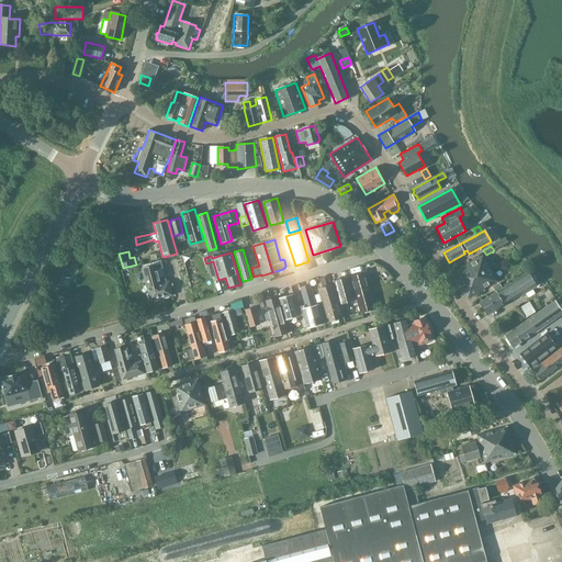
[(460,285),(490,268),(482,255),(452,272),(460,285)]
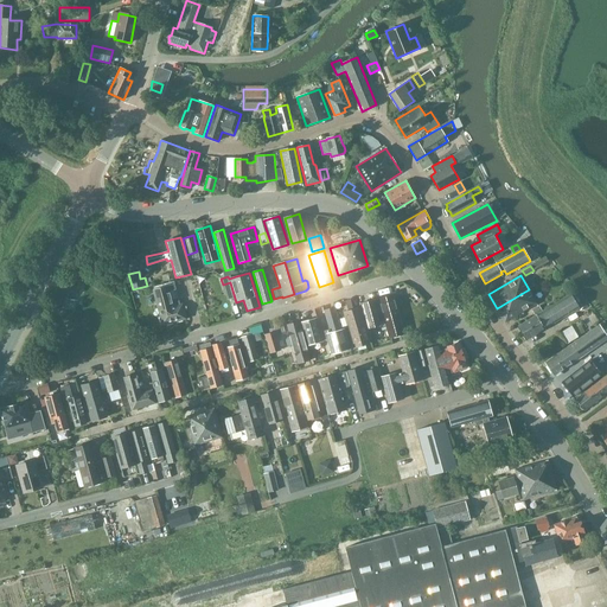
[(180,305),(174,283),(167,286),(153,289),(163,325),(186,319),(181,304),(180,305)]
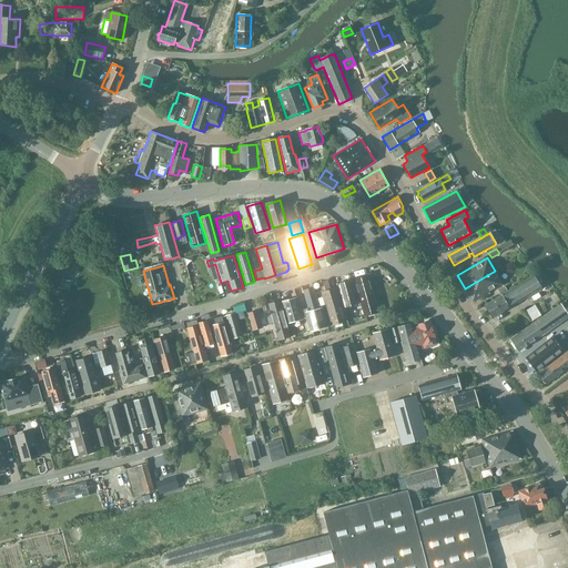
[(495,271),(465,288),(473,302),(503,284),(495,271)]
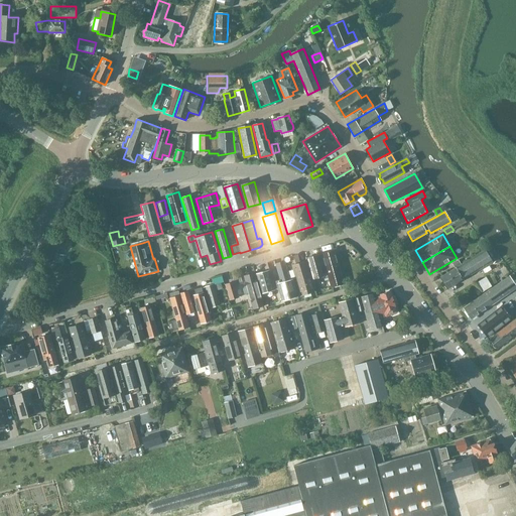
[(331,287),(343,283),(334,250),(321,254),(331,287)]
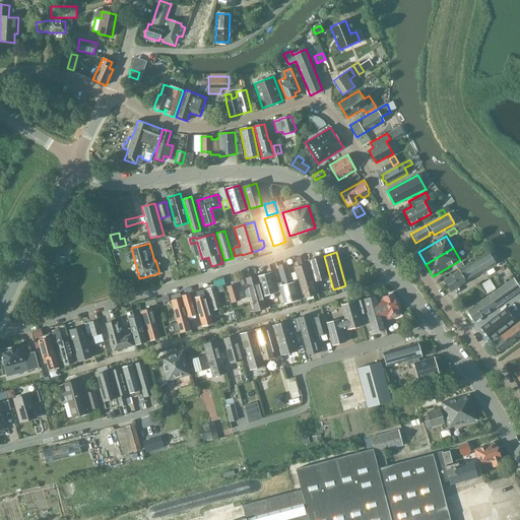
[(451,291),(496,264),(489,253),(444,279),(451,291)]
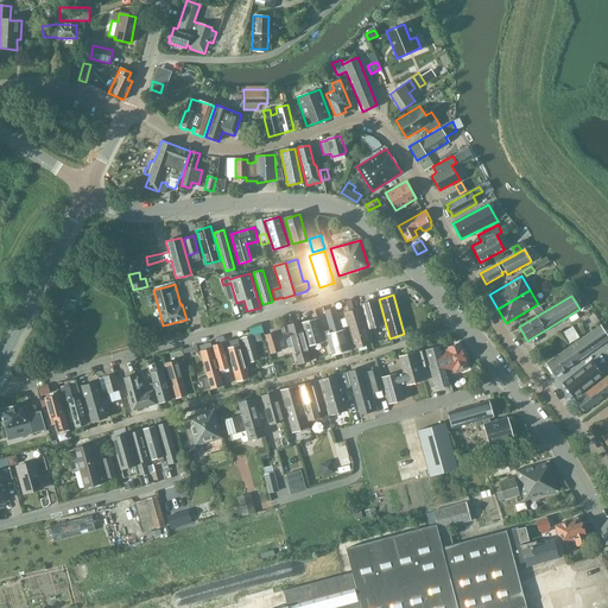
[(367,329),(382,324),(375,299),(360,304),(367,329)]
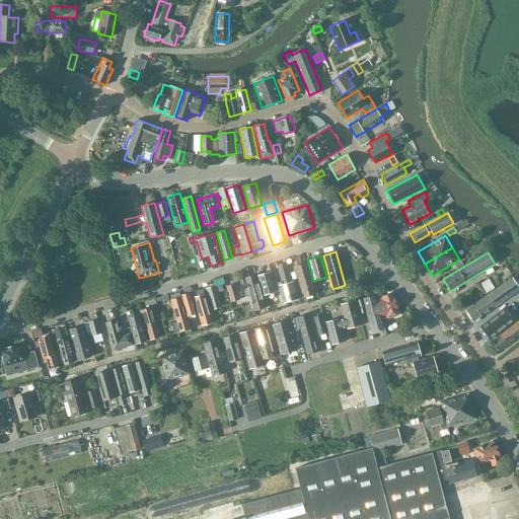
[(277,266),(282,282),(282,284),(291,282),(286,263),(277,266)]
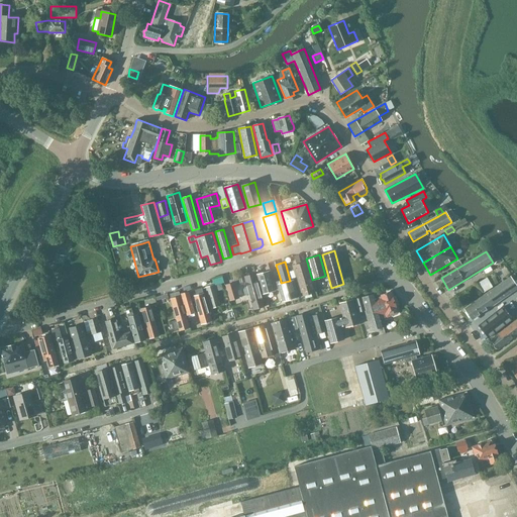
[(301,296),(314,293),(306,262),(293,266),(301,296)]
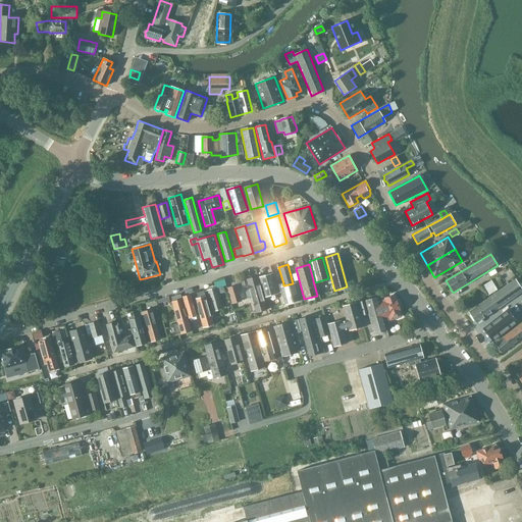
[(264,297),(277,293),(272,273),(259,277),(264,297)]
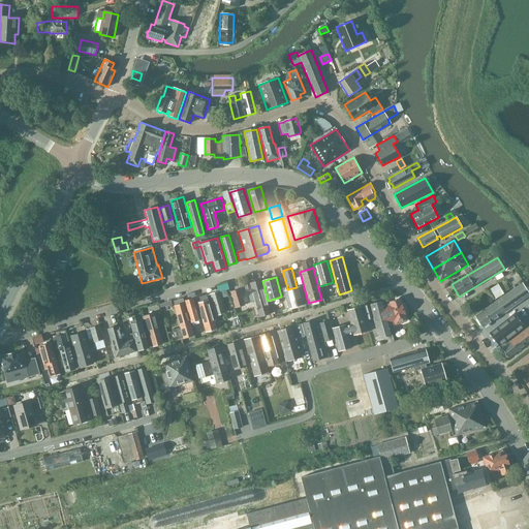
[(270,314),(260,280),(250,283),(252,292),(250,293),(249,296),(250,302),(253,303),(255,302),(259,316),(270,314)]
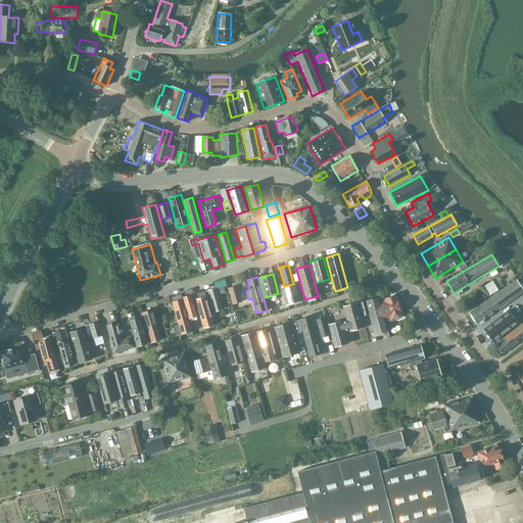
[(478,324),(522,291),(522,290),(516,280),(470,313),(478,324)]
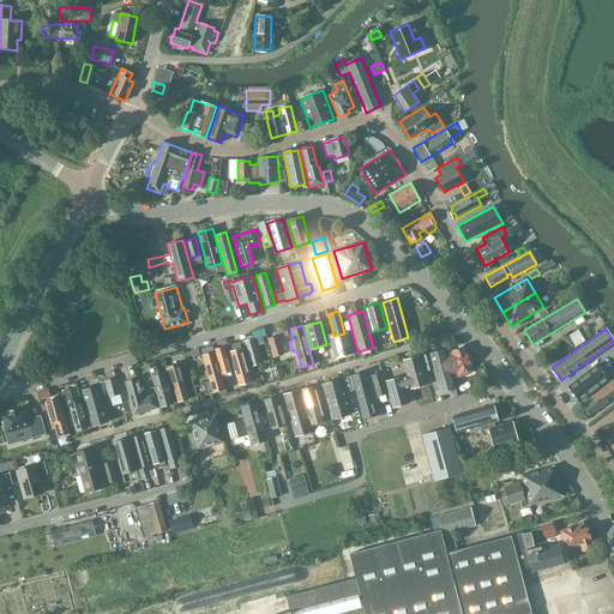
[(333,333),(329,335),(336,357),(341,356),(354,353),(348,332),(344,333),(333,336),(333,333)]
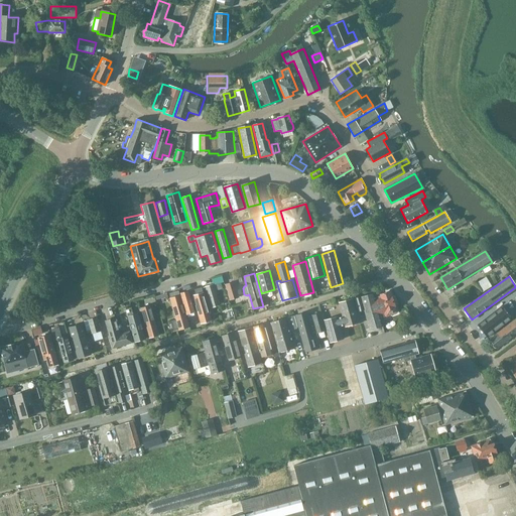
[(234,281),(225,284),(230,300),(238,297),(234,281)]
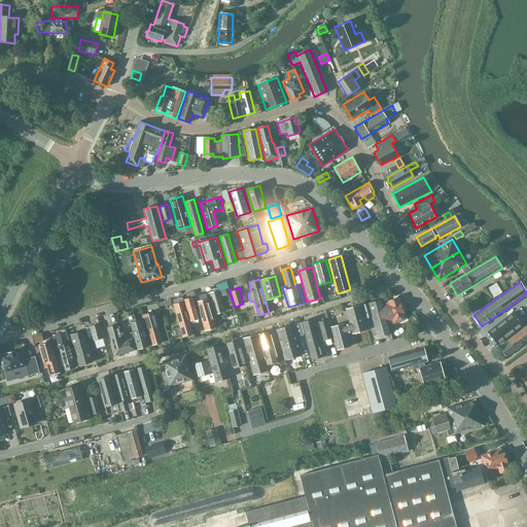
[(214,309),(222,306),(217,290),(209,292),(214,309)]
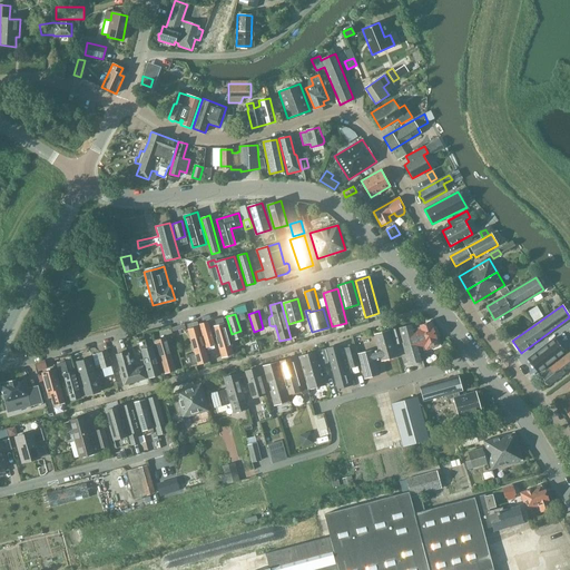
[(222,357),(233,354),(222,317),(215,320),(216,325),(213,326),(222,357)]
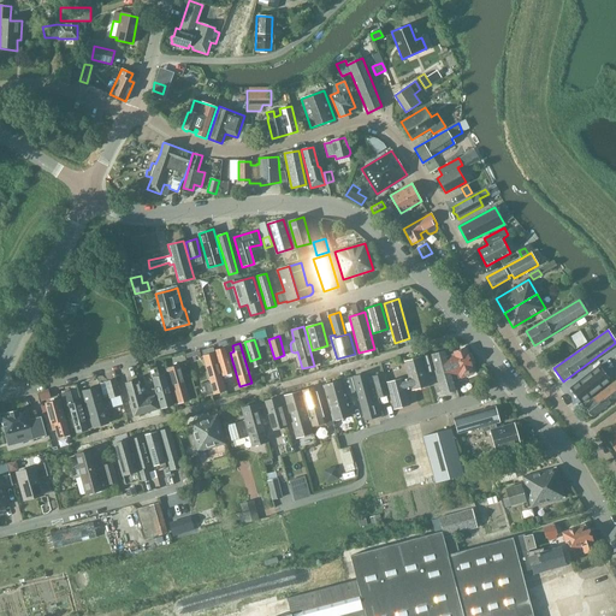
[(214,353),(212,348),(202,350),(203,356),(209,381),(203,383),(207,396),(225,390),(215,353),(214,353)]
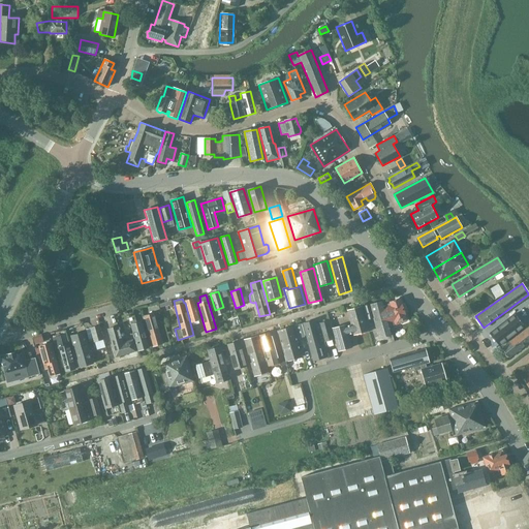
[(191,322),(198,320),(193,299),(185,301),(191,322)]
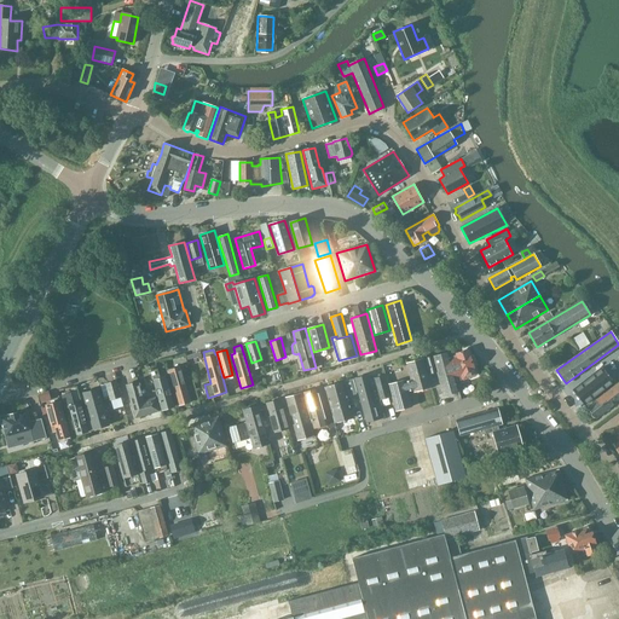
[(456,354),(450,357),(449,354),(426,360),(431,375),(437,372),(443,395),(460,392),(456,382),(476,375),(474,366),(475,364),(473,358),(469,356),(467,350),(456,353),(456,354)]
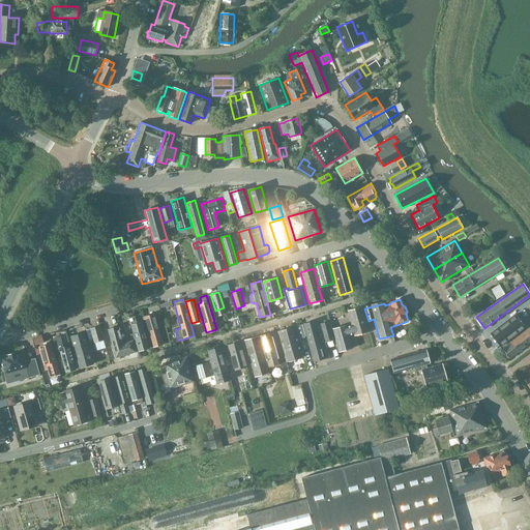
[(348,312),(351,324),(332,329),(339,352),(352,348),(349,336),(354,334),(354,335),(367,331),(361,307),(348,312)]
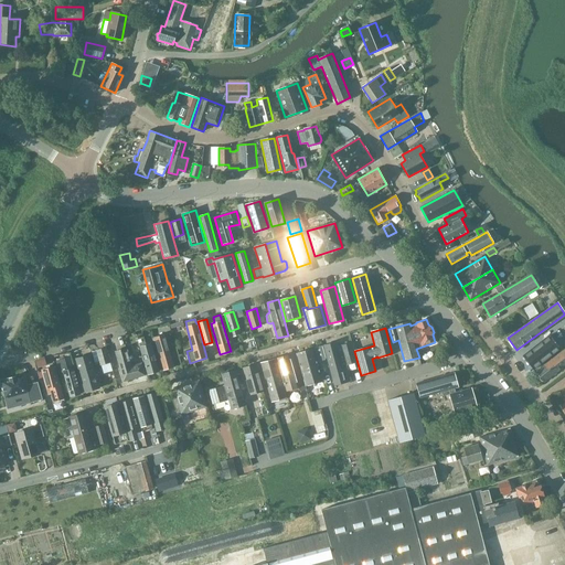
[(146,345),(142,333),(137,336),(148,374),(159,372),(151,343),(146,345)]
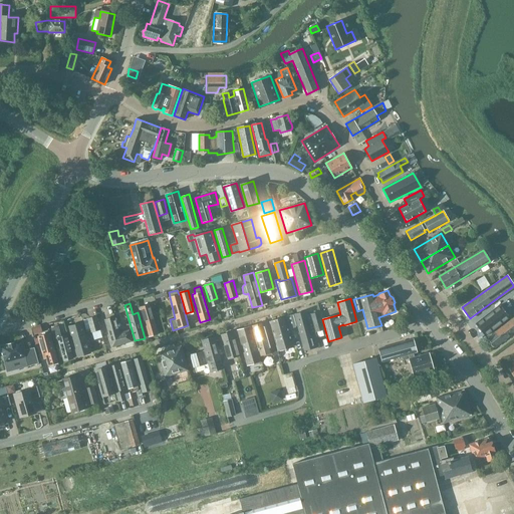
[(149,336),(158,334),(153,314),(157,312),(155,303),(140,307),(149,336)]
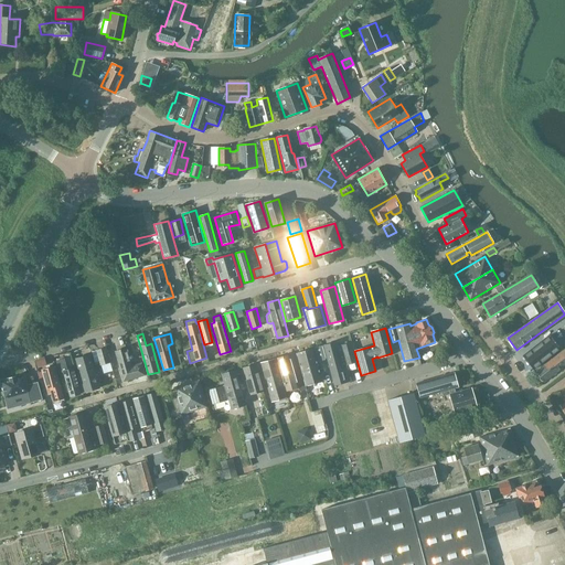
[(548,336),(522,355),(533,370),(560,349),(548,336)]
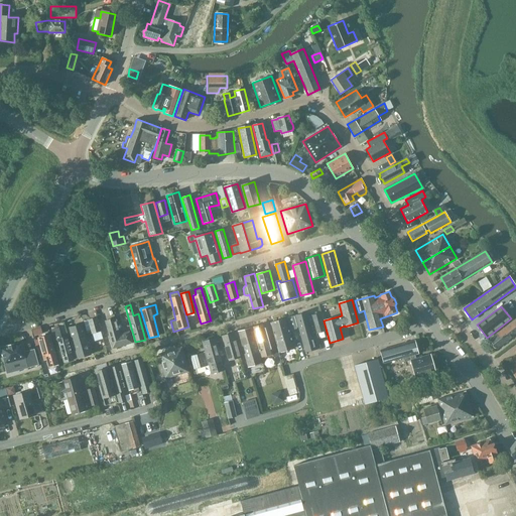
[(307,316),(306,312),(295,315),(305,352),(316,349),(320,348),(316,334),(325,332),(319,312),(307,316)]
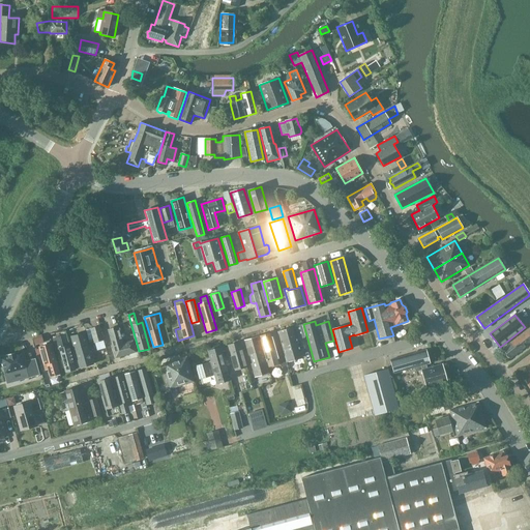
[(288,361),(302,357),(297,339),(305,336),(301,324),(277,331),(287,361),(288,361)]
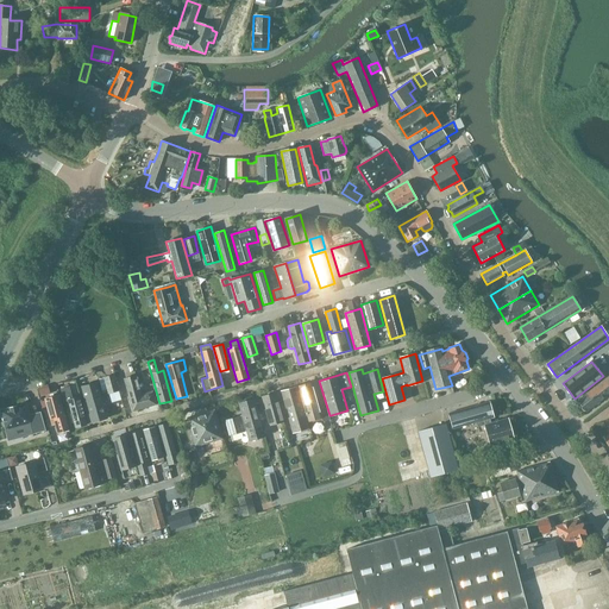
[(119,391),(114,375),(104,377),(104,378),(99,380),(102,391),(107,390),(108,394),(119,391)]
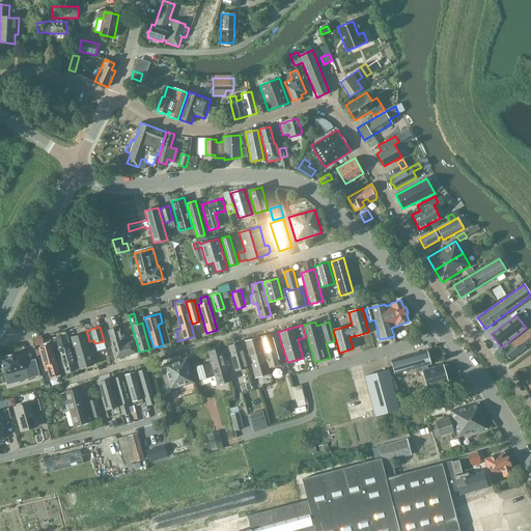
[(511,359),(530,343),(530,327),(504,348),(511,359)]
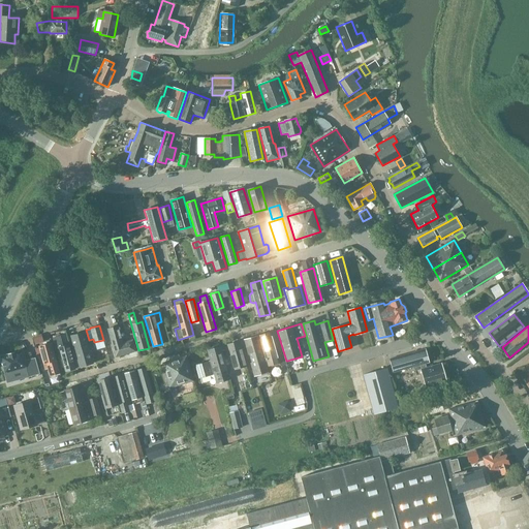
[(122,343),(118,327),(112,328),(107,329),(116,358),(135,351),(132,340),(122,343)]
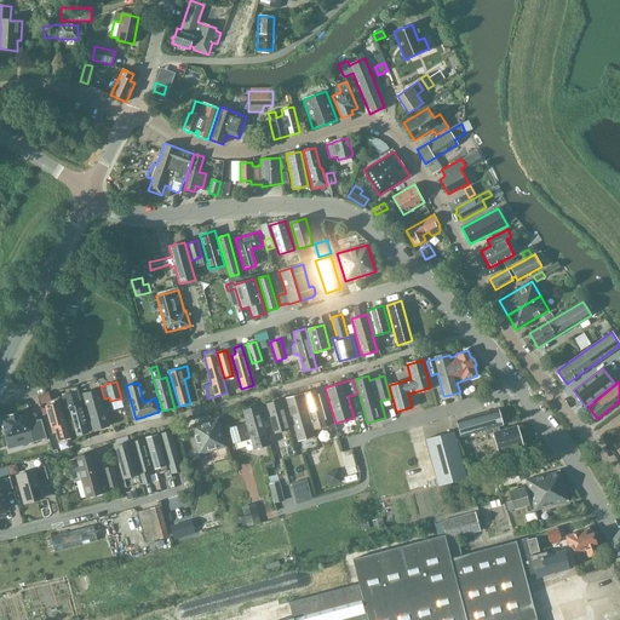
[(93,430),(109,426),(98,389),(82,394),(93,430)]
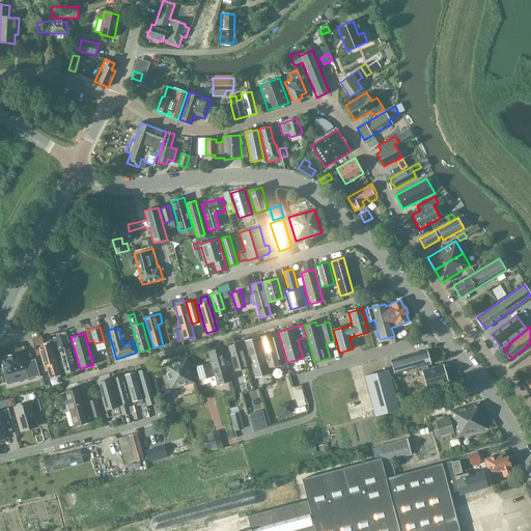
[(278,353),(272,333),(259,337),(269,368),(281,364),(281,366),(287,364),(287,362),(283,352),(278,353)]
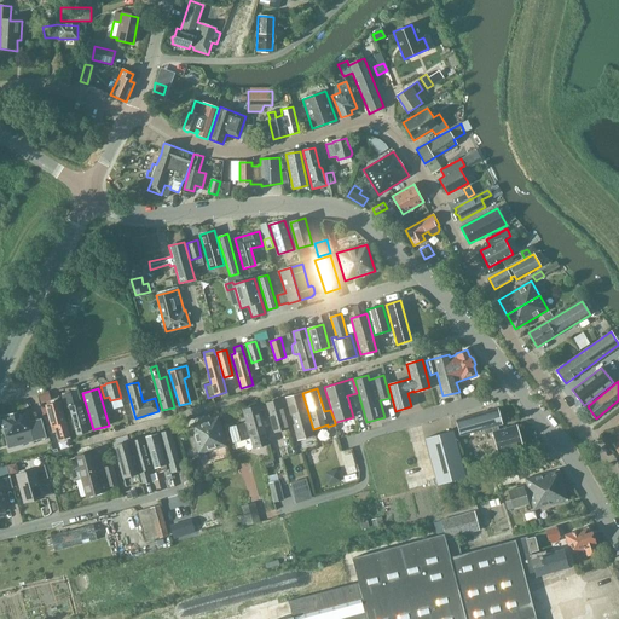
[(48,393),(39,395),(41,404),(51,400),(48,393)]
